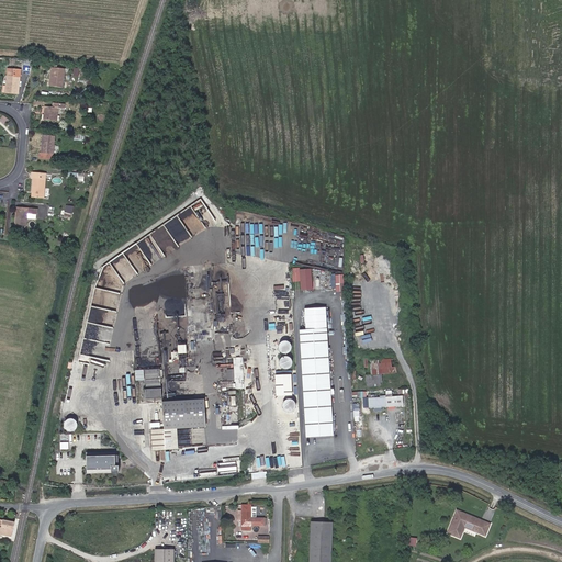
[(53,81),(52,86),(63,87),(65,68),(52,67),(51,80),(53,81)]
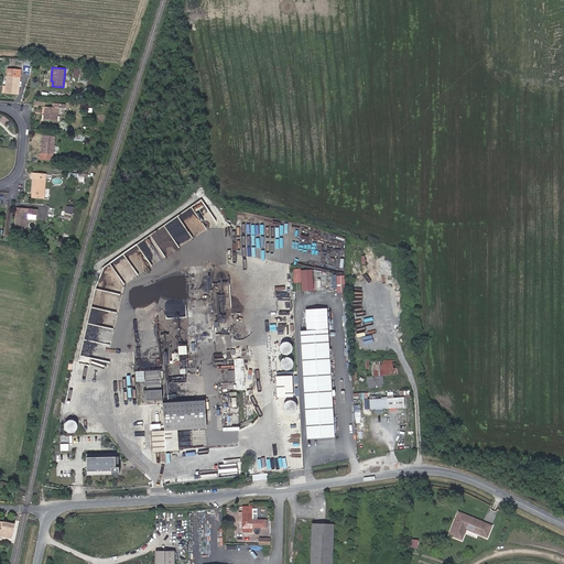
[(8,88),(8,93),(19,94),(21,69),(8,68),(7,86),(6,88),(8,88)]
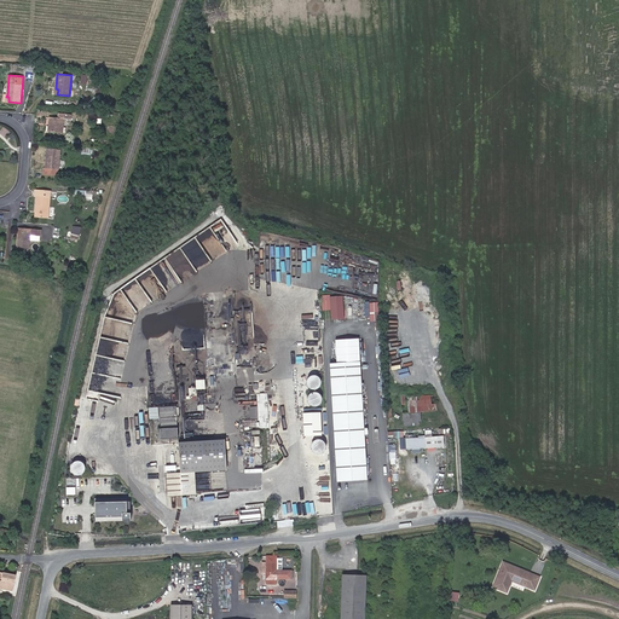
[(50,116),(48,131),(63,132),(64,119),(70,119),(71,114),(59,113),(58,117),(50,116)]
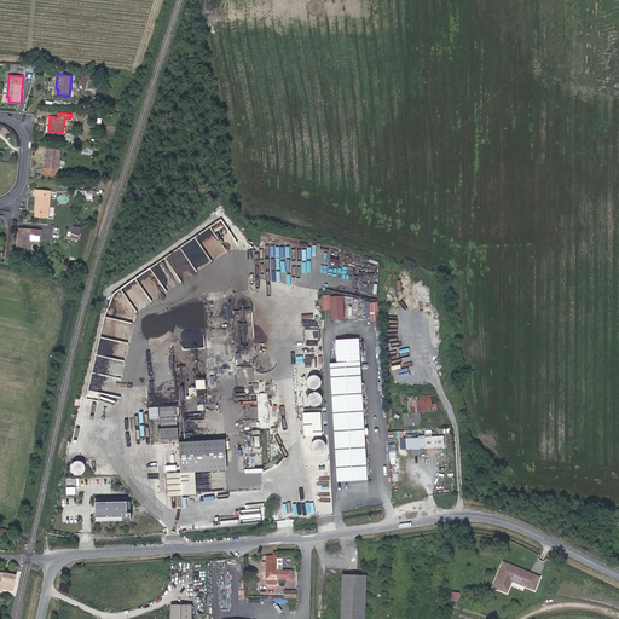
[(47,149),(45,174),(58,175),(61,150),(47,149)]
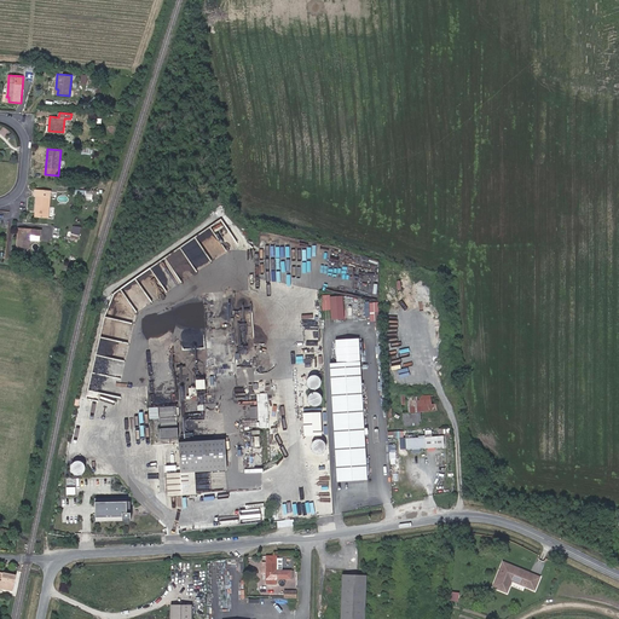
[(39,196),(38,196),(35,215),(47,217),(50,198),(50,191),(40,190),(39,196)]
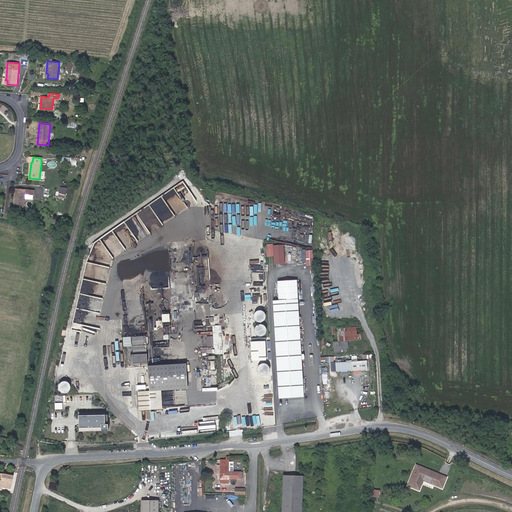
[(25,194),(33,194),(34,190),(15,188),(14,205),(23,206),(24,198),(25,194)]
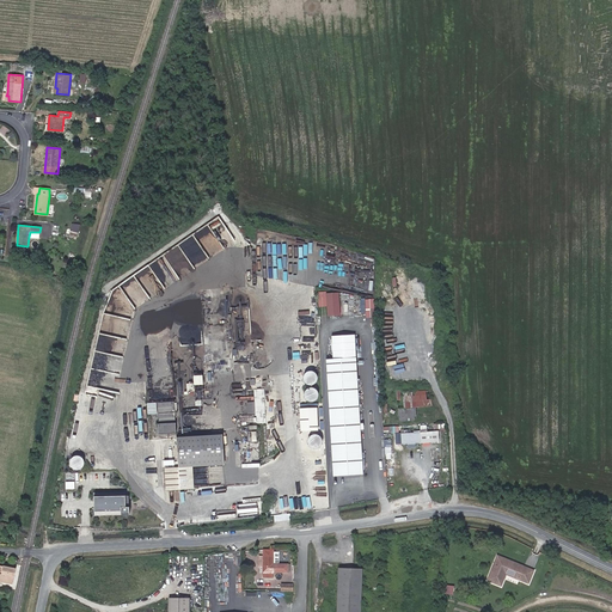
[(326,294),(319,294),(320,308),(329,307),(329,318),(342,317),(340,295),(326,297),(326,294)]
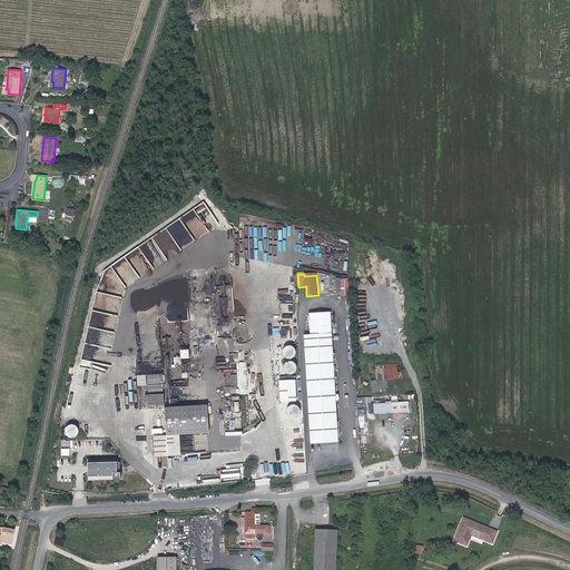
[(350,279),(342,281),(343,297),(351,296),(350,279)]
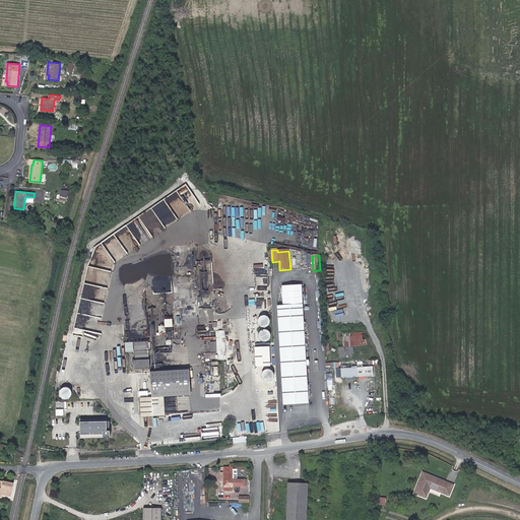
[(305,303),(279,304),(284,405),(310,403),(305,303)]
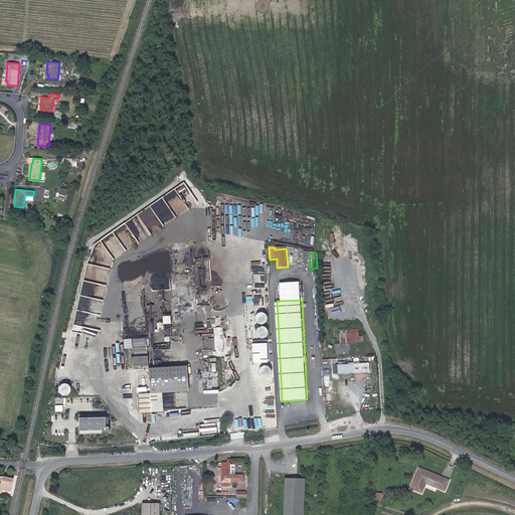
[(378,314),(377,306),(367,307),(367,315),(378,314)]
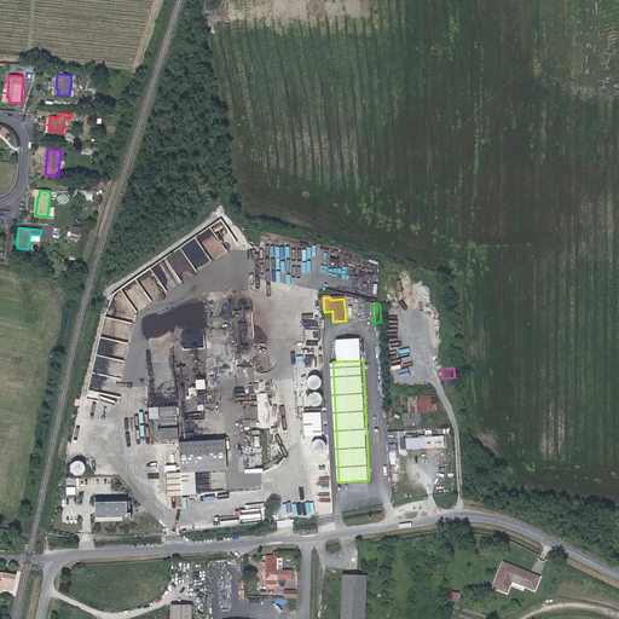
[(323,405),(324,393),(313,392),(311,403),(323,405)]
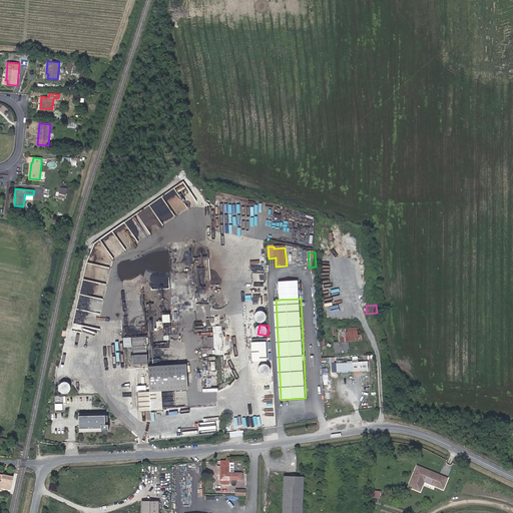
[(357,328),(334,329),(335,352),(347,351),(346,341),(349,341),(362,340),(361,335),(357,335),(357,328)]
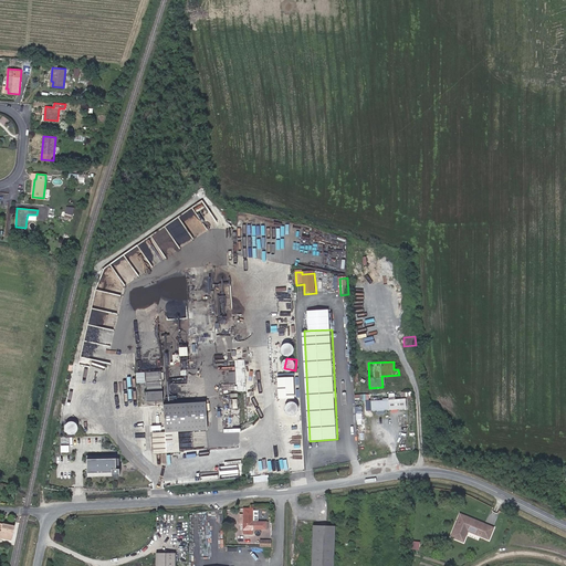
[(161,373),(146,374),(147,401),(163,400),(161,373)]
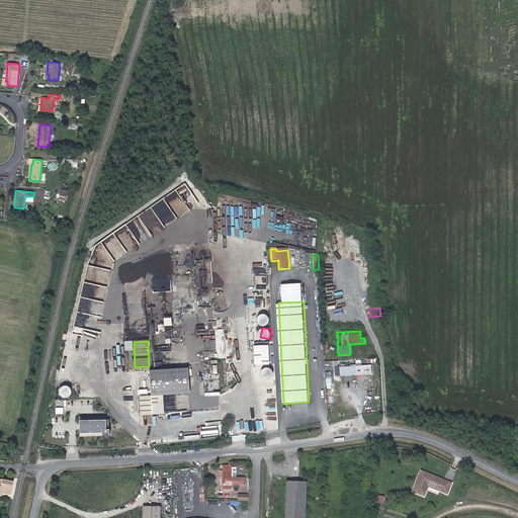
[(268,364),(267,345),(253,346),(254,365),(268,364)]
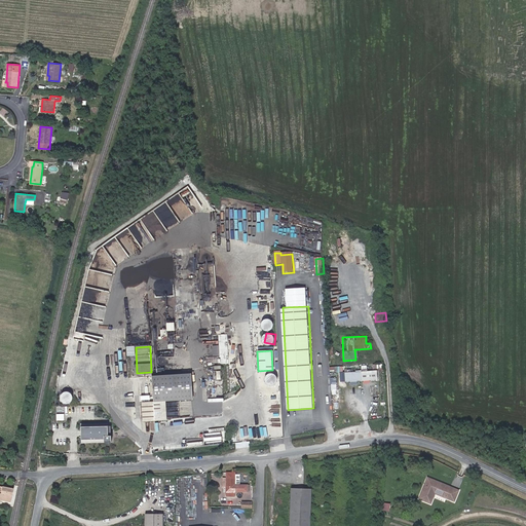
[(214,367),(215,381),(222,380),(221,366),(214,367)]
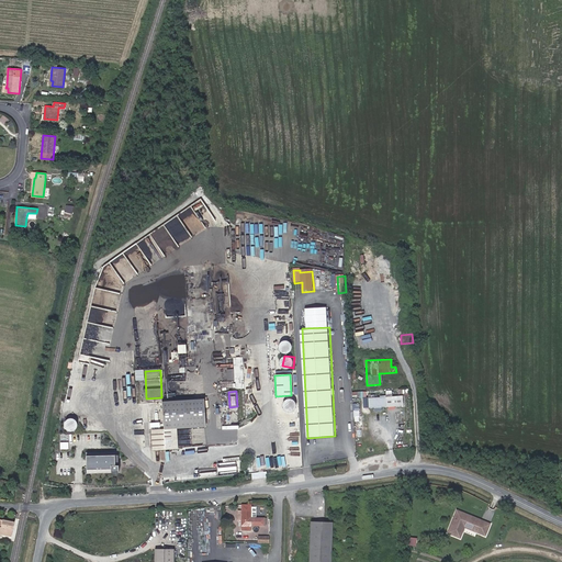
[(404,407),(403,397),(369,400),(370,409),(404,407)]
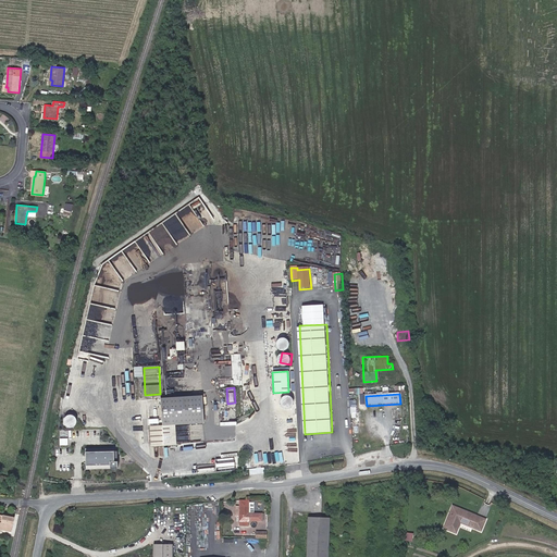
[(284,405),(294,405),(294,396),(284,396),(284,405)]
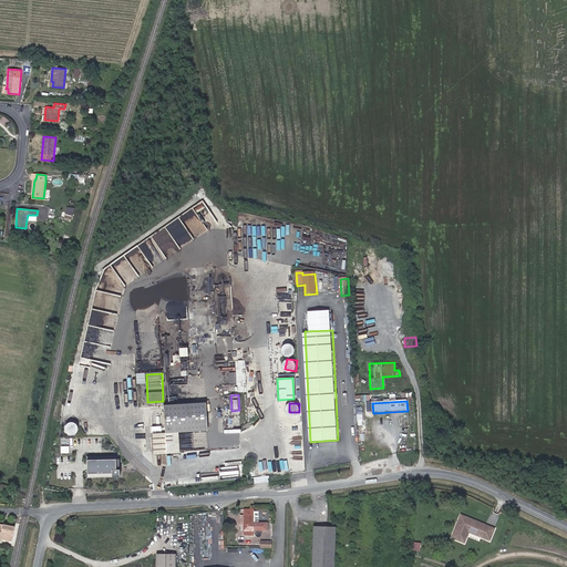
[(205,404),(164,408),(165,435),(177,434),(207,433),(206,413),(210,413),(210,406),(206,406),(205,404)]
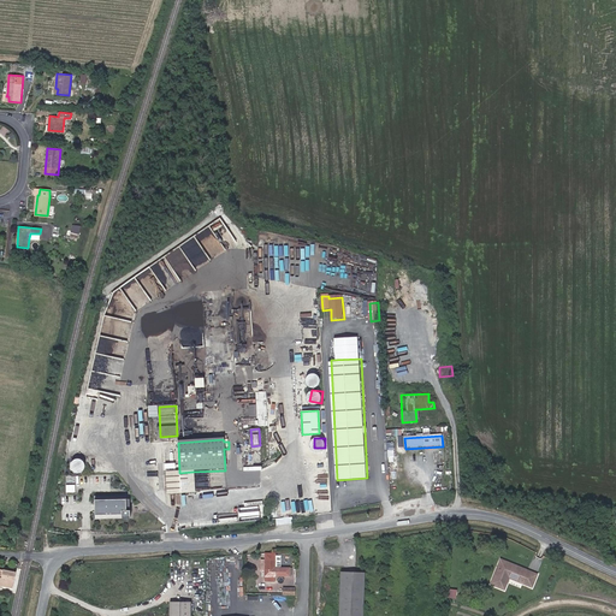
[(76,460),(76,472),(87,473),(87,460),(76,460)]
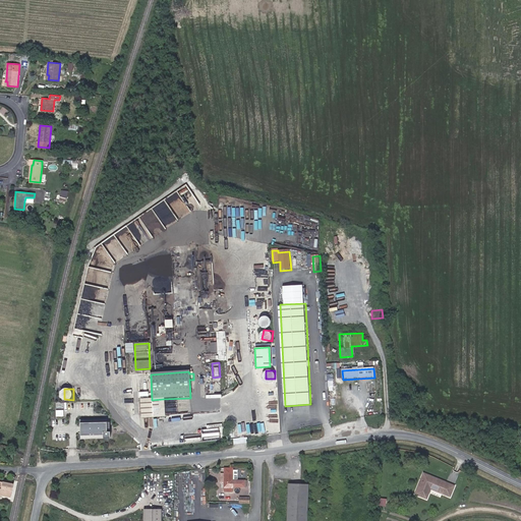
[(165,418),(163,399),(152,400),(139,401),(140,419),(165,418)]
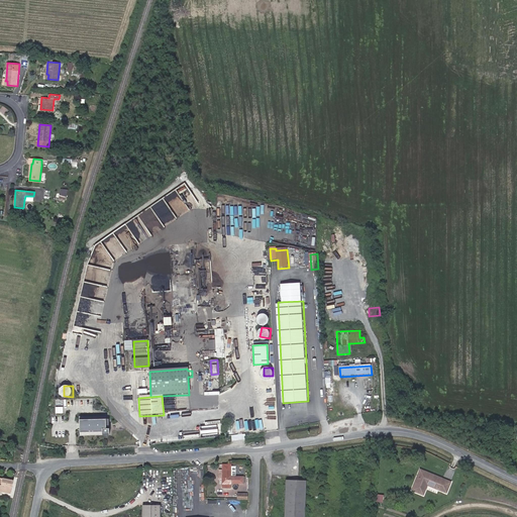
[(111,420),(82,419),(82,434),(110,435),(111,420)]
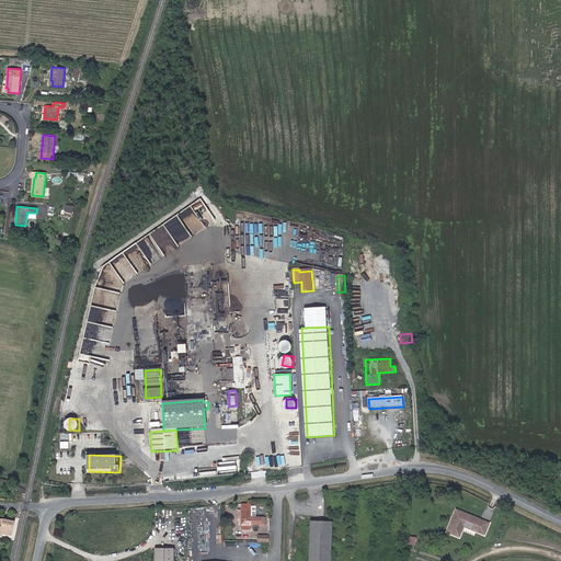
[(259,469),(278,467),(277,457),(258,459),(259,469)]
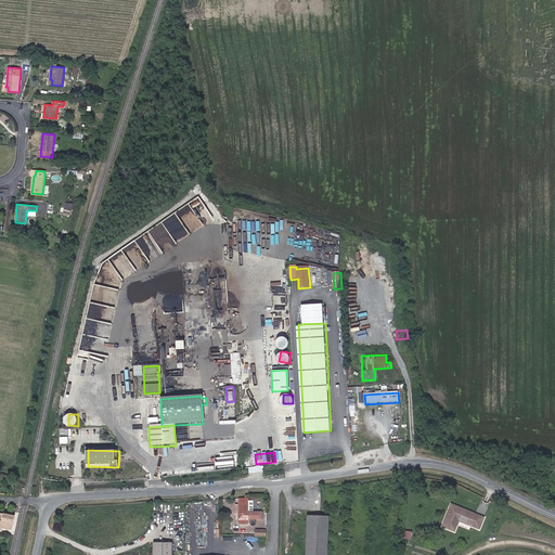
[(262,517),(262,510),(248,510),(248,498),(240,498),(240,503),(236,503),(236,513),(240,513),(240,523),(248,523),(248,517),(262,517)]
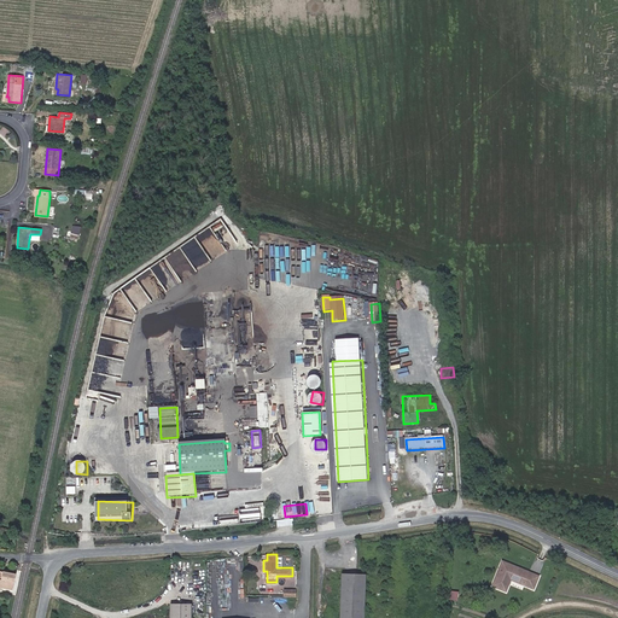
[(499,561),(496,570),(513,576),(517,569),(499,561)]
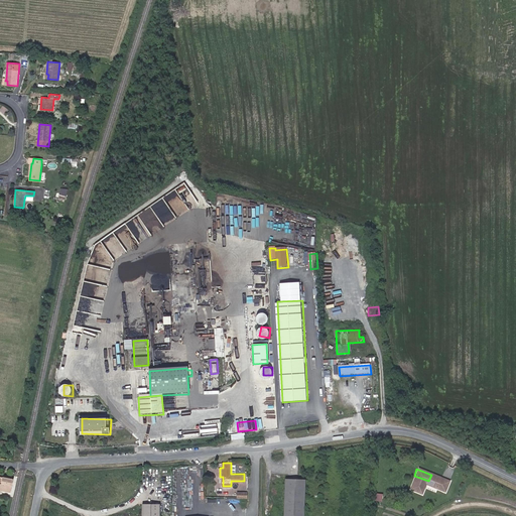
[(424,484),(445,493),(450,482),(431,475),(428,481),(414,476),(409,490),(420,494),(424,484)]
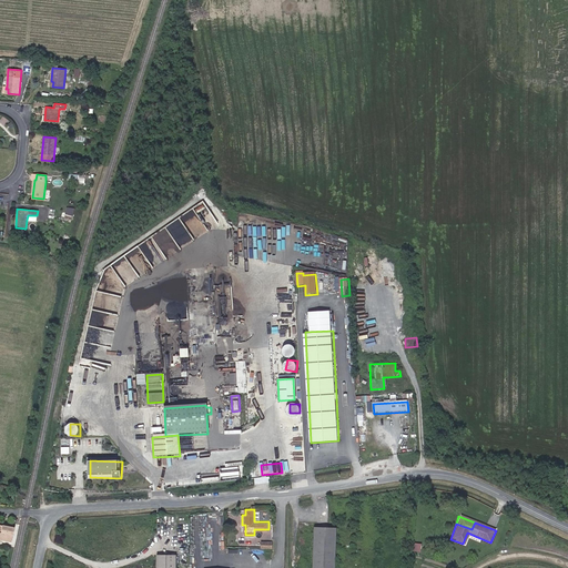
[(14,527),(0,524),(0,539),(11,541),(14,527)]
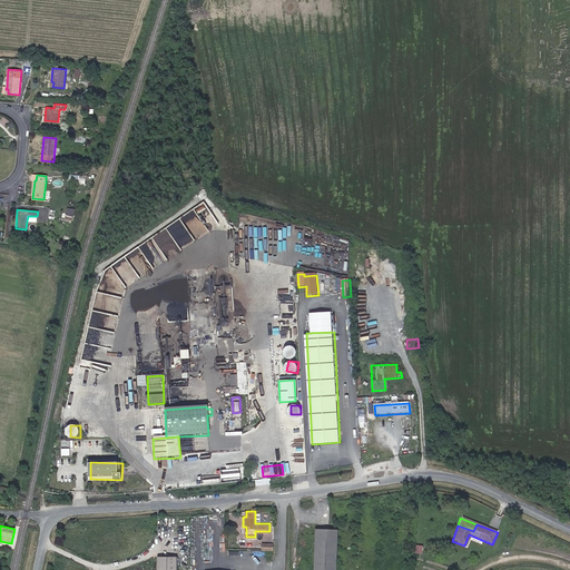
[(333,569),(335,527),(314,527),(312,569),(333,569)]
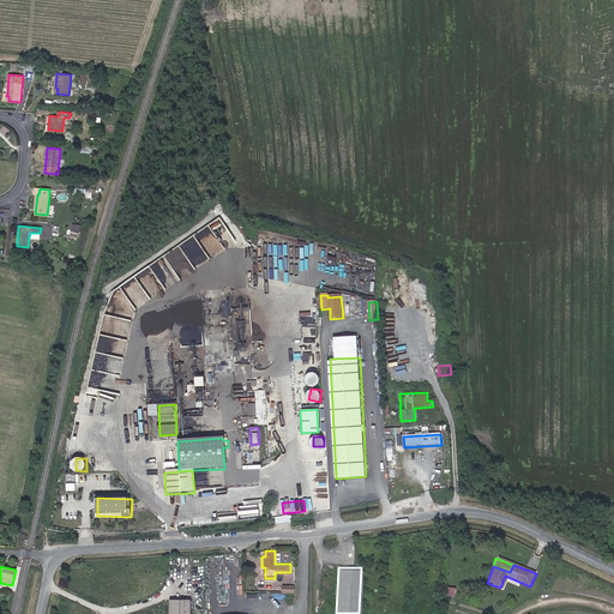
[(188,613),(190,596),(169,595),(168,613),(188,613)]
